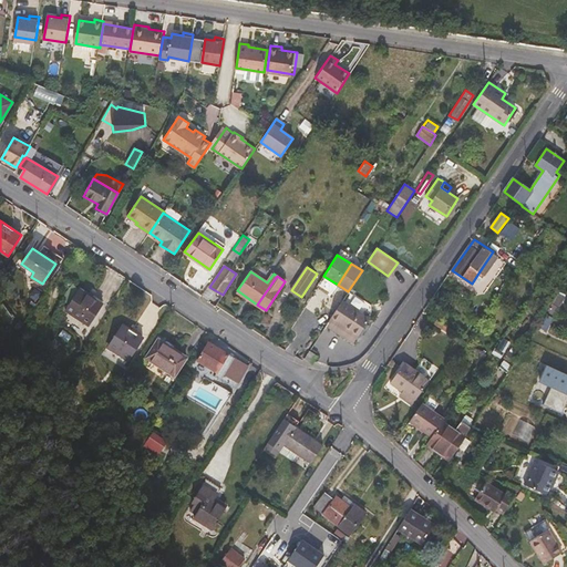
[(208,299),(215,290),(209,287),(208,286),(202,295),(208,299)]
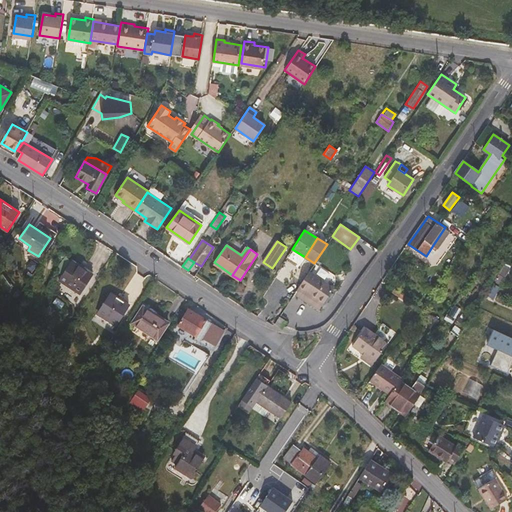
[(72,261),(59,280),(80,294),(94,274),(72,261)]
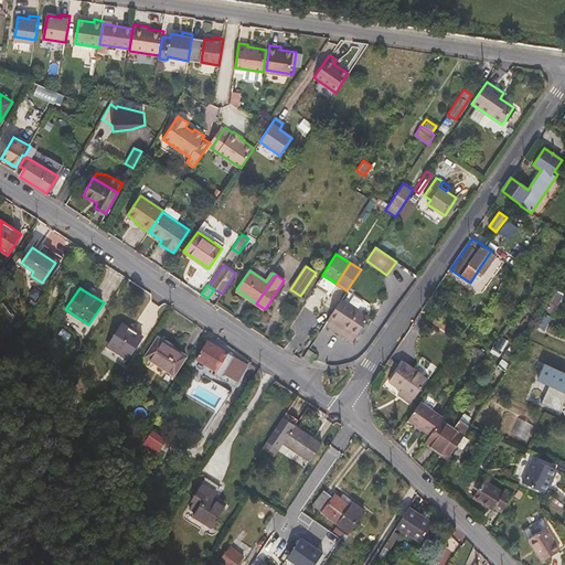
[(351,344),(368,318),(341,300),(323,327),(351,344)]
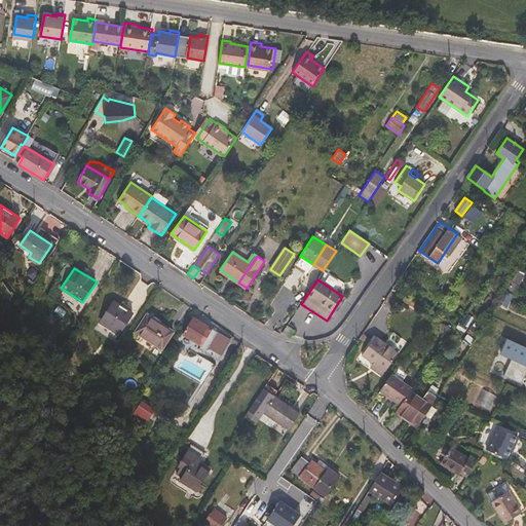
[(406,297),(403,301),(411,306),(414,302),(406,297)]
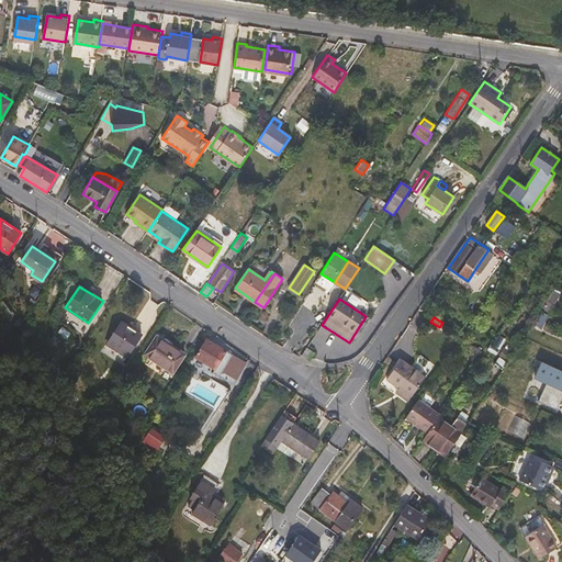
[(122,323),(110,341),(128,353),(141,335),(122,323)]
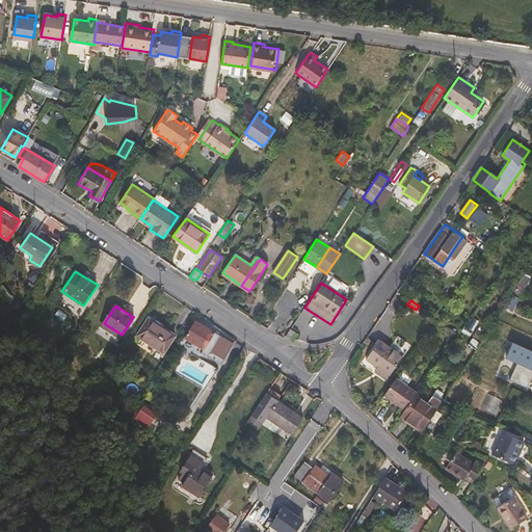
[(150,318),(138,336),(164,352),(176,335),(150,318)]
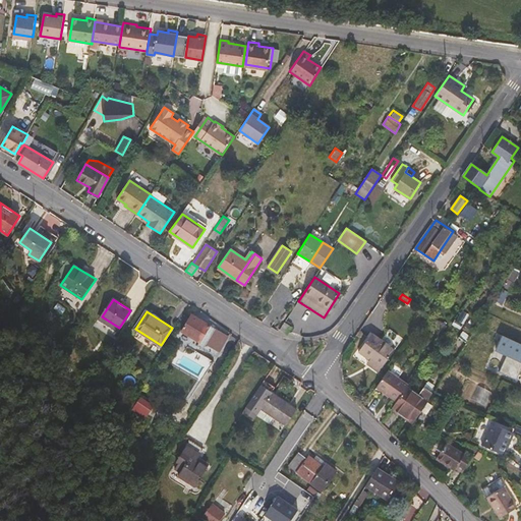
[(196,346),(216,358),(231,333),(213,320),(210,325),(191,313),(181,332),(199,342),(196,346)]
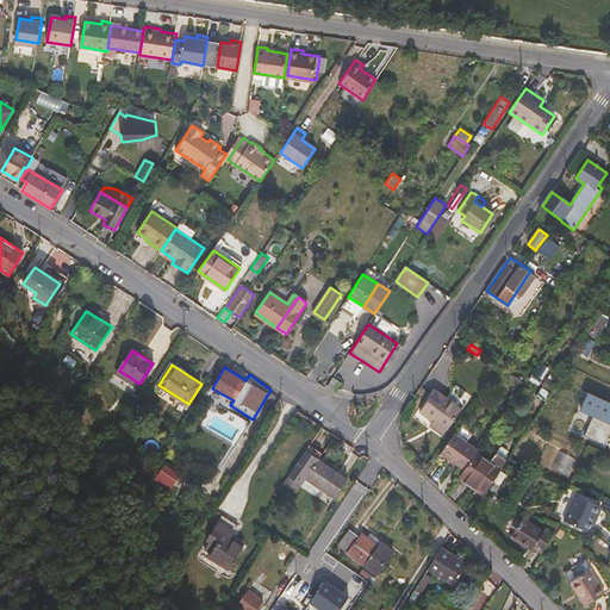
[(336,391),(342,383),(332,377),(328,385),(336,391)]
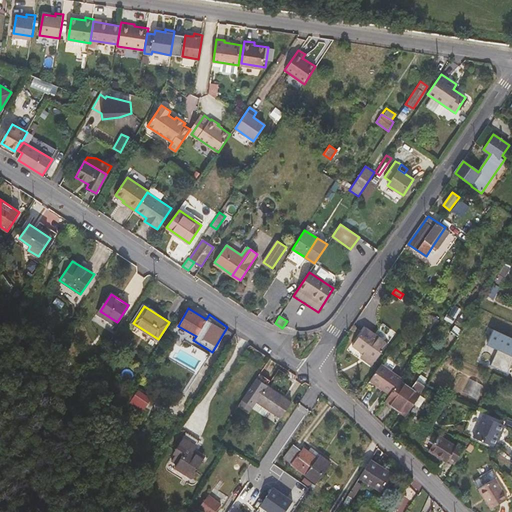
[(365,327),(352,346),(364,354),(366,352),(376,360),(388,344),(365,327)]
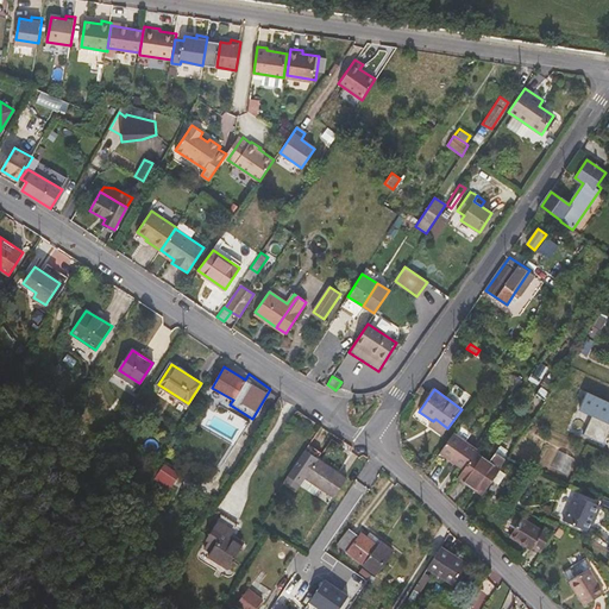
[(582,410),(590,394),(586,393),(570,429),(585,437),(595,416),(582,410)]
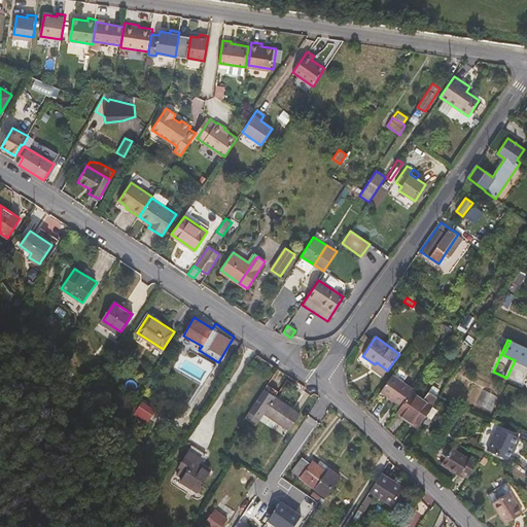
[(526,348),(511,341),(503,355),(515,360),(506,378),(525,386),(526,381),(526,348)]
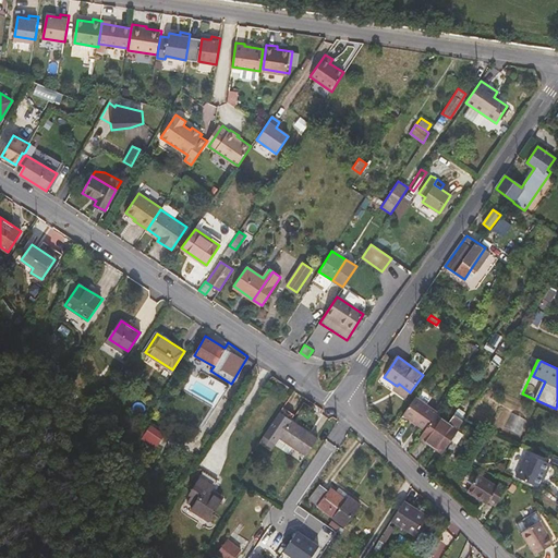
[(397,386),(409,395),(410,392),(399,384),(397,386)]
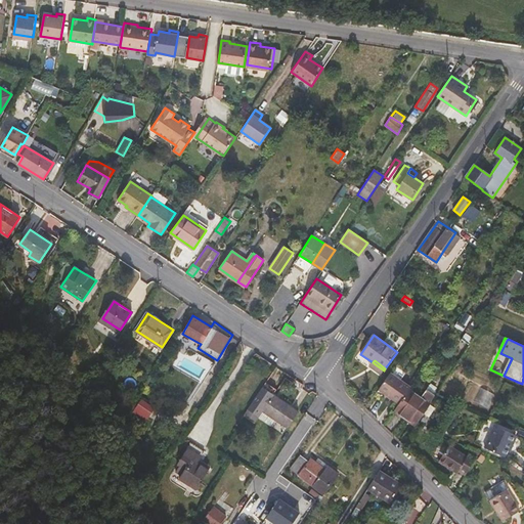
[(409,389),(410,387),(390,372),(378,389),(398,404),(409,389)]
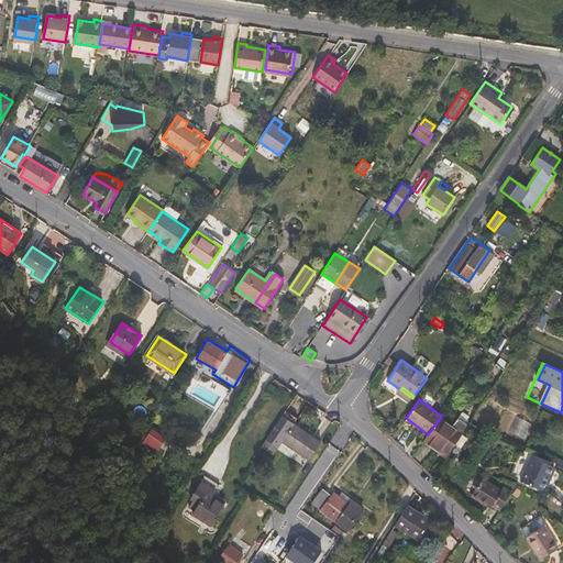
[(509,431),(526,437),(531,421),(515,416),(509,431)]
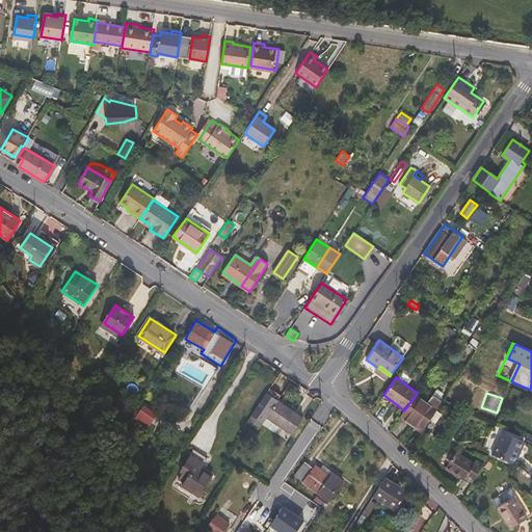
[(404,410),(400,418),(407,423),(424,401),(416,395),(404,410)]
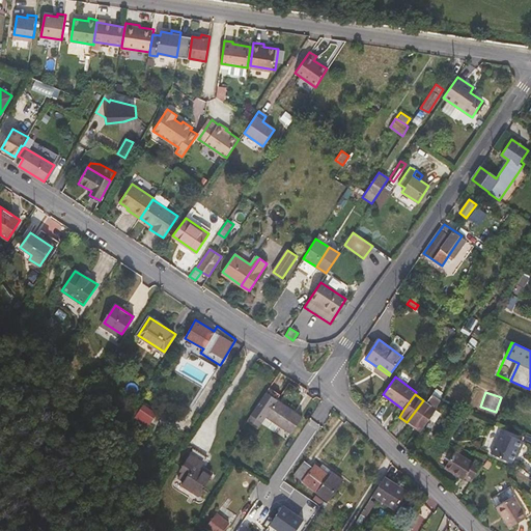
[(432,394),(427,402),(423,400),(407,422),(420,431),(436,410),(434,408),(440,399),(432,394)]
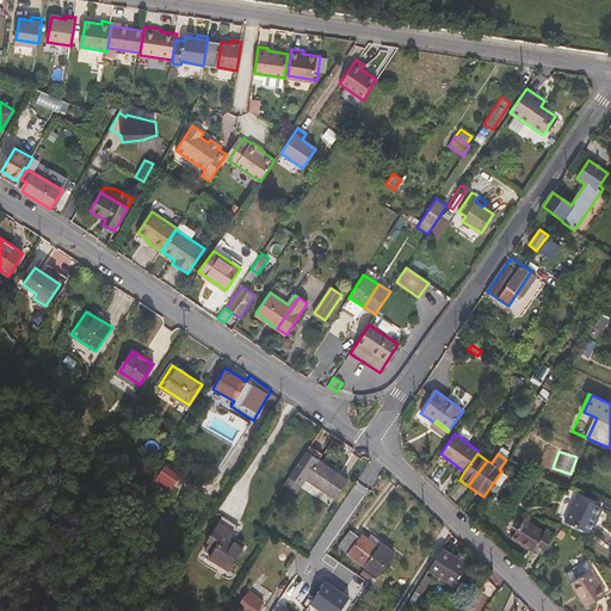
[(319,461),(307,479),(307,480),(322,489),(337,500),(349,482),(319,461)]
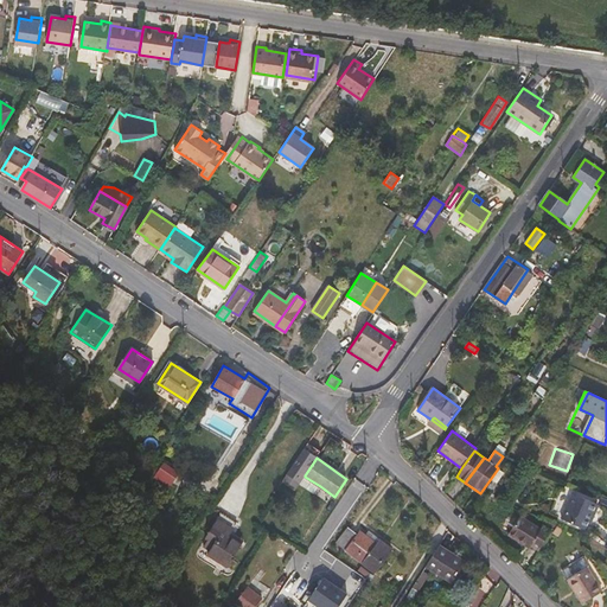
[(163,461),(154,479),(172,487),(180,470),(163,461)]
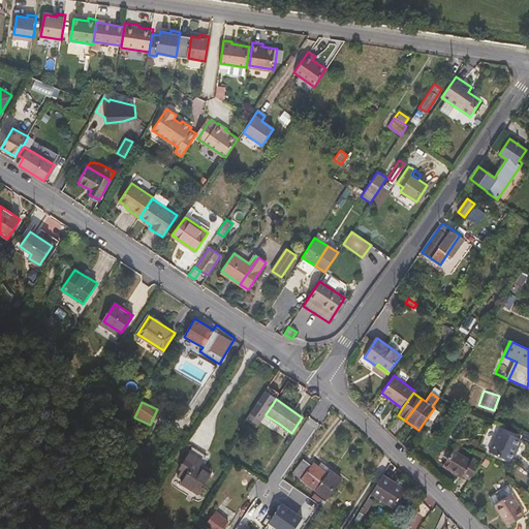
[(261,422),(274,431),(279,424),(266,415),(261,422)]
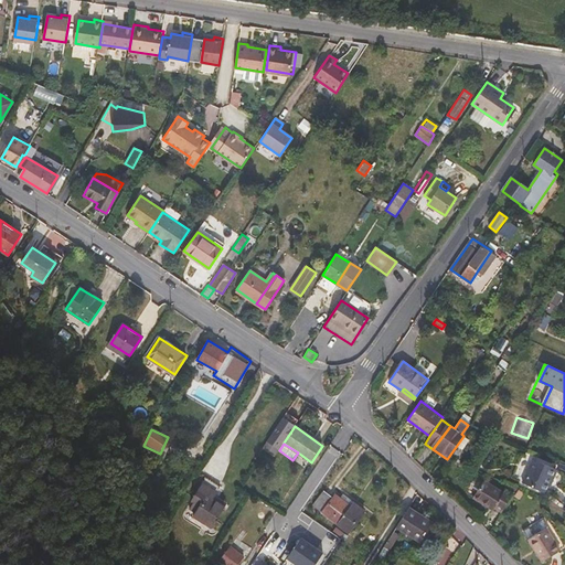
[(533,459),(522,483),(545,493),(556,469),(533,459)]
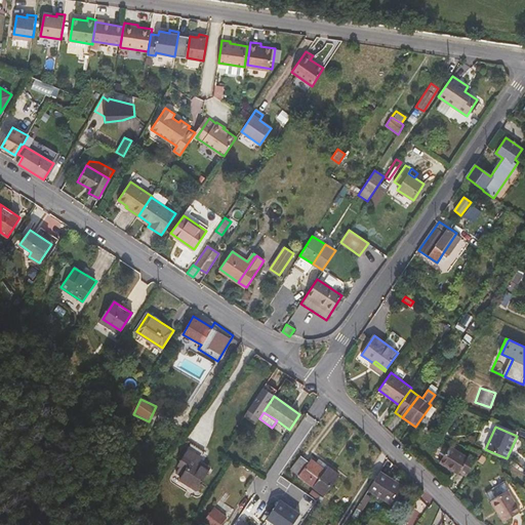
[(206,452),(192,443),(189,449),(202,457),(206,452)]
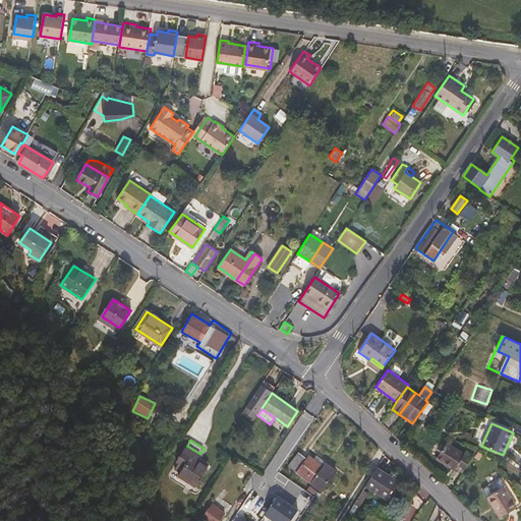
[(457,467),(456,468),(462,472),(472,456),(467,452),(466,451),(464,454),(447,443),(437,459),(451,468),(453,465),(457,467)]
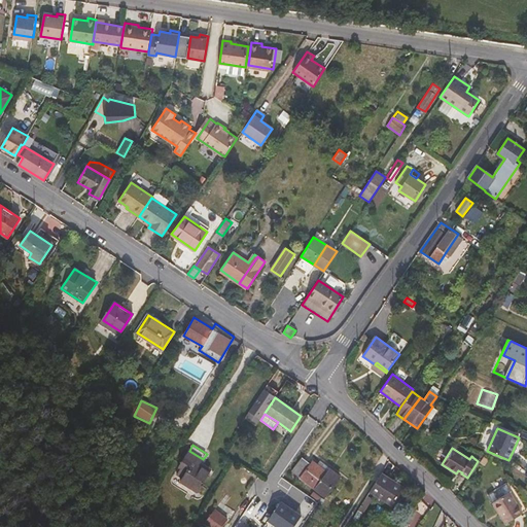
[(177,476),(182,479),(180,483),(197,493),(210,472),(200,465),(201,462),(203,459),(189,451),(178,468),(180,469),(177,476)]
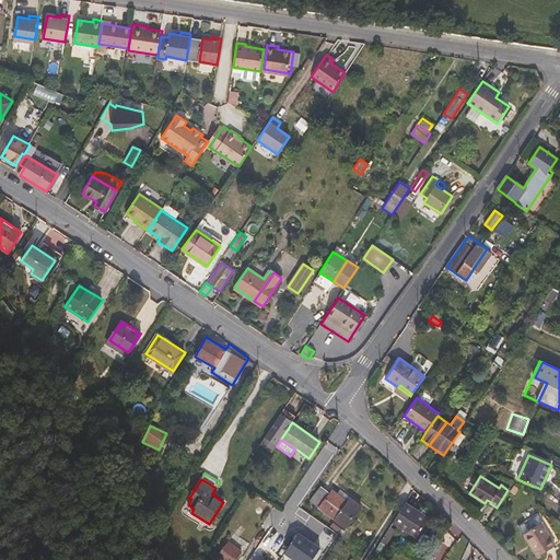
[(505,480),(502,486),(508,490),(512,482),(505,480)]
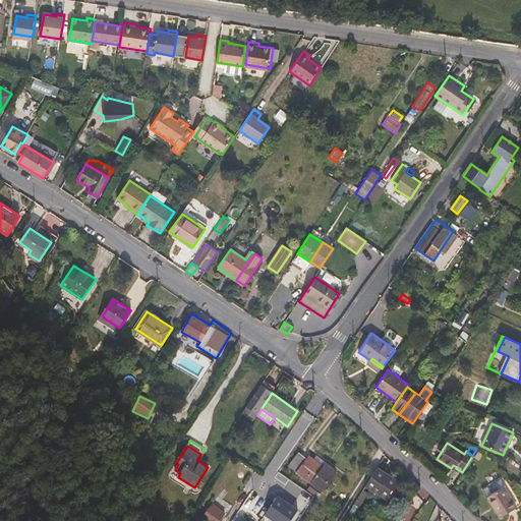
[(311,482),(323,466),(313,459),(308,455),(306,459),(299,454),(289,465),(311,482)]
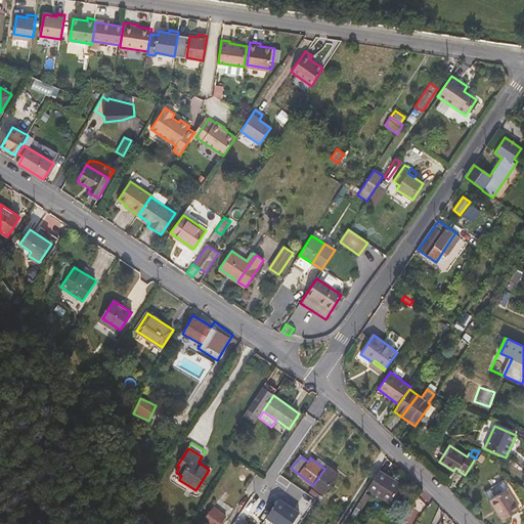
[(328,465),(318,457),(315,462),(324,469),(328,465)]
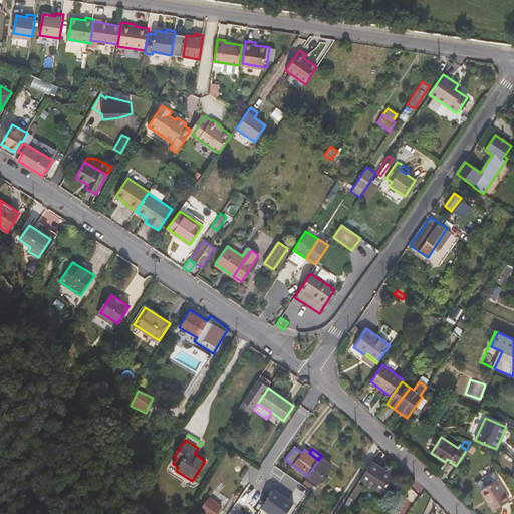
[(205,461),(207,458),(196,451),(195,454),(205,461)]
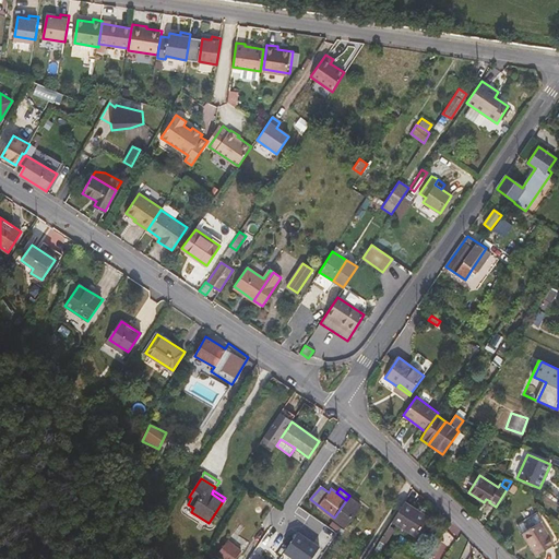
[(360,504),(349,496),(346,500),(334,518),(345,525),(360,504)]
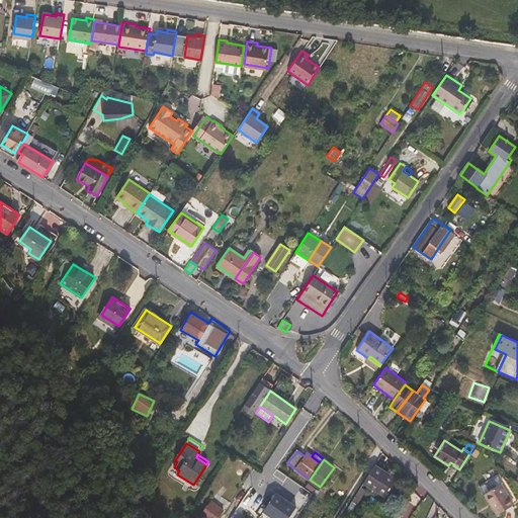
[(398,480),(376,465),(365,483),(386,497),(398,480)]
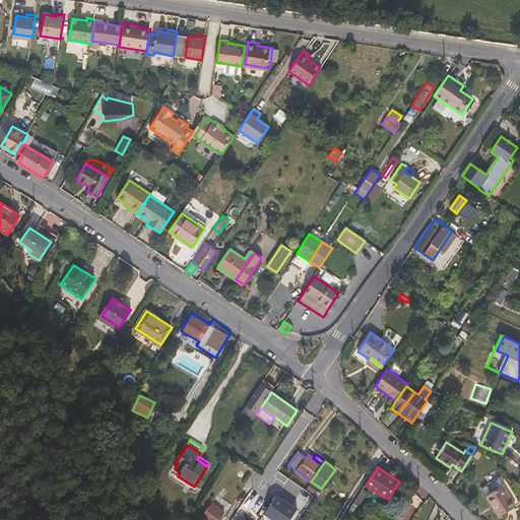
[(485,496),(503,485),(498,478),(480,489),(485,496)]
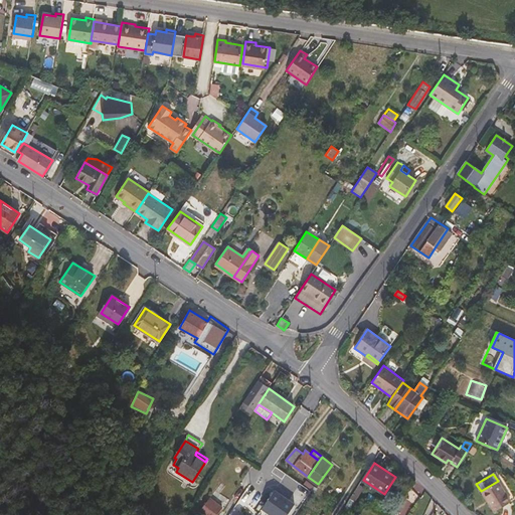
[(498,481),(481,491),(494,511),(510,502),(498,481)]
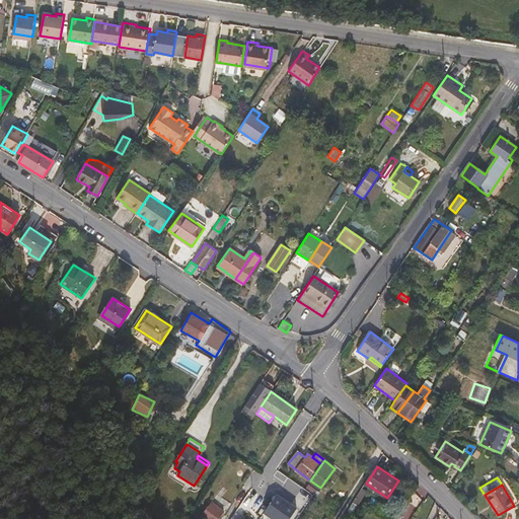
[(361,501),(367,491),(362,488),(356,498),(361,501)]
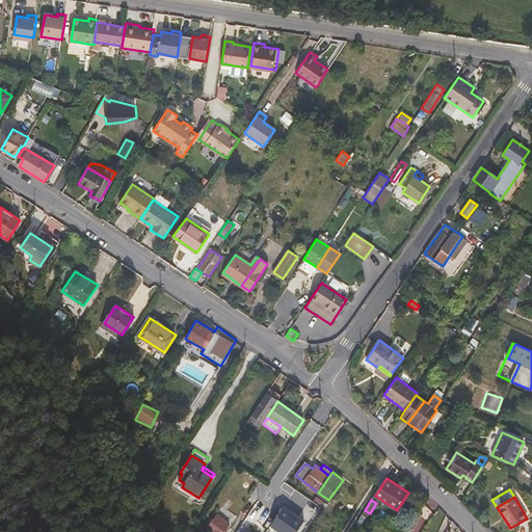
[(277,531),(295,531),(303,521),(283,507),(269,527),(277,531)]
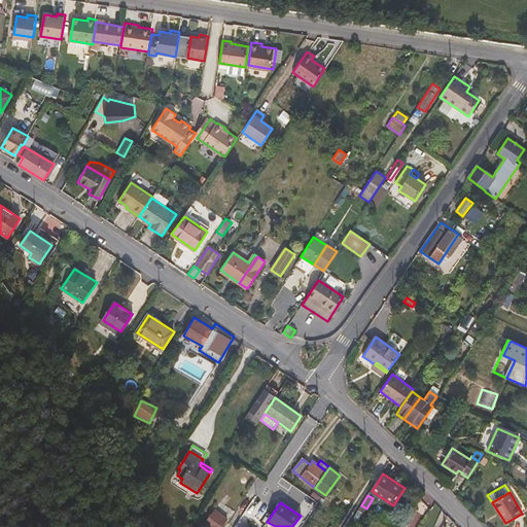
[(215,513),(208,523),(213,526),(219,526),(225,521),(215,513)]
